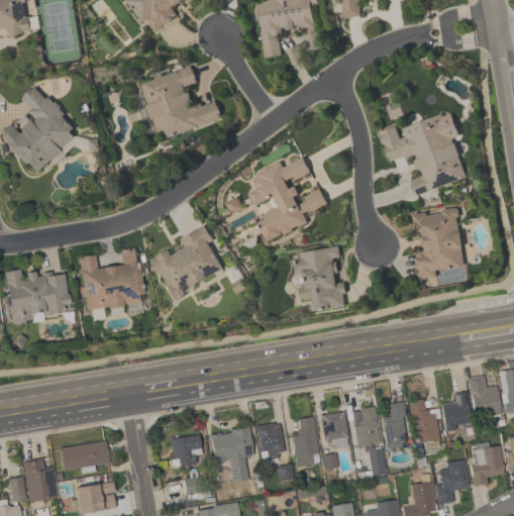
[(28,0),(33,31),(12,34),(11,27),(0,28),(0,0),(28,0)]
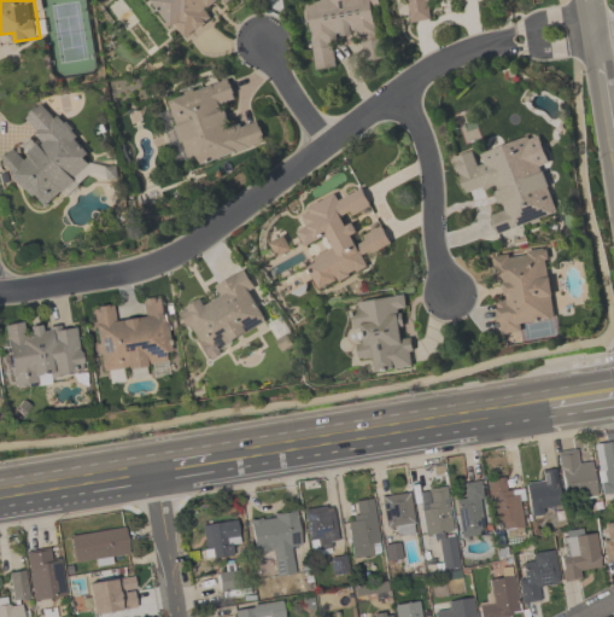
[(228,0),(212,12),(216,18),(186,41),(155,0),(228,0)]
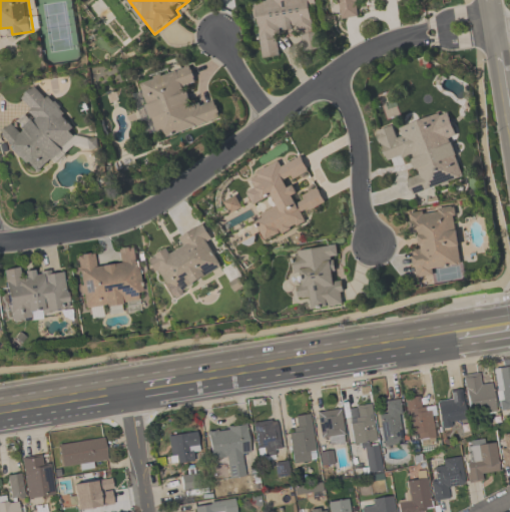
[(265,57),(258,0),(314,0),(320,46),(308,47),(306,30),(281,32),(283,55),(265,57)]
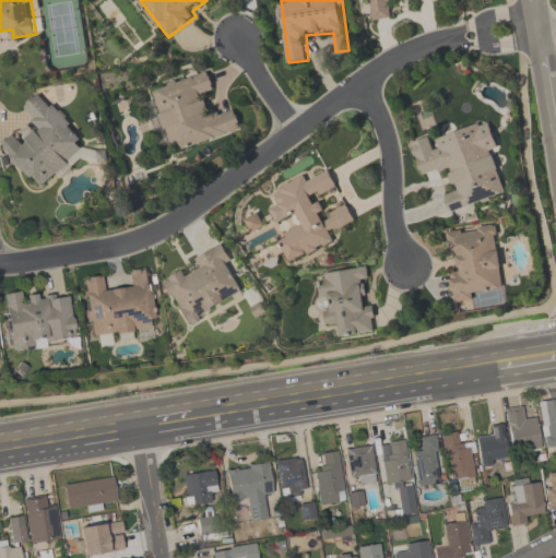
[(373,20),(370,0),(392,0),(394,19),(373,20)]
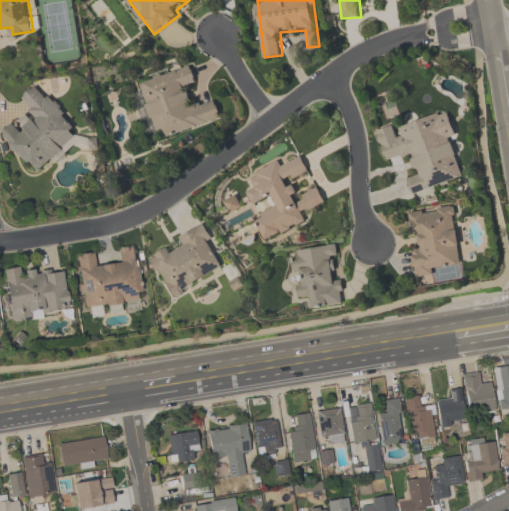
[(223,120),(159,136),(155,120),(147,122),(136,81),(194,66),(198,82),(189,84),(194,106),(218,99),(223,120)]
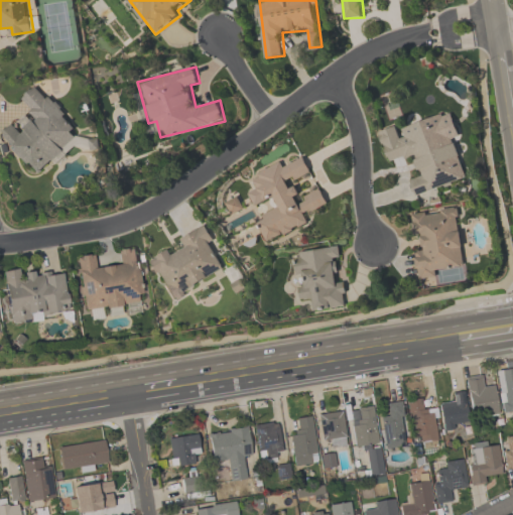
[(38,173),(17,157),(2,136),(6,130),(16,123),(22,128),(34,113),(22,97),(37,87),(58,104),(86,140),(38,173)]
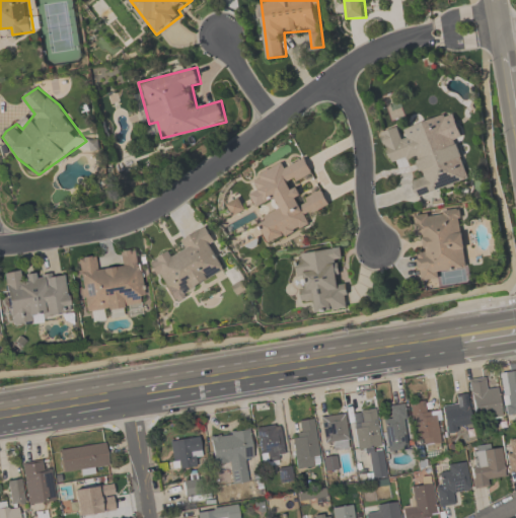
[(471,179),(420,196),(414,179),(424,176),(417,156),(393,163),(387,143),(453,122),(471,179)]
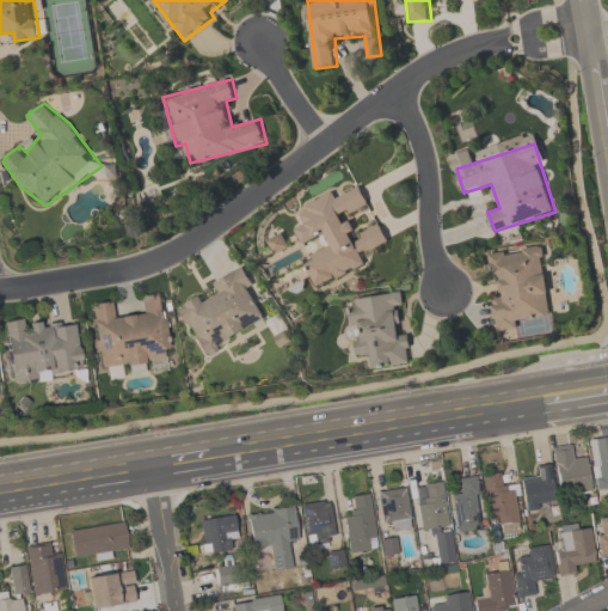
[(318,286),(306,257),(331,246),(326,234),(305,243),(296,226),(307,222),(301,208),(361,182),(370,205),(350,214),(358,233),(384,222),(391,240),(363,252),(369,264),(318,286)]
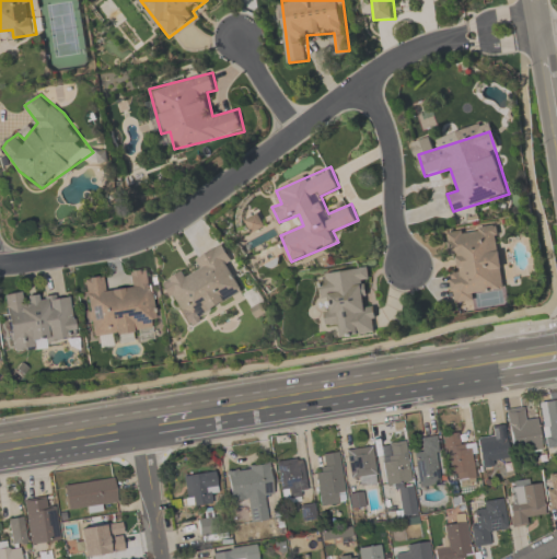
[(246,219),(260,211),(267,224),(254,232),(246,219)]
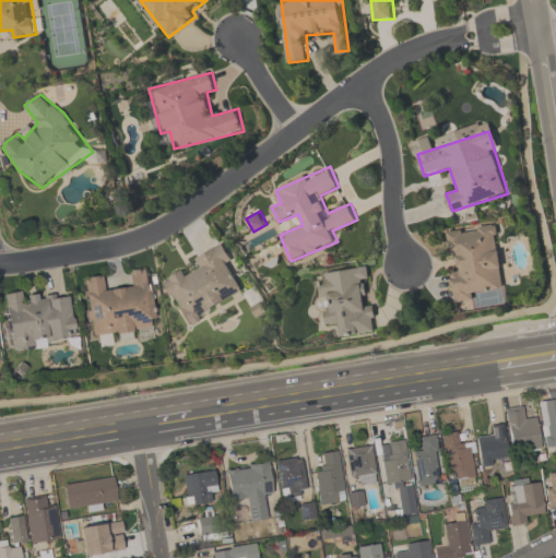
[(505,288),(474,291),(475,299),(456,301),(453,274),(460,273),(458,253),(450,254),(448,229),(499,225),(505,288)]
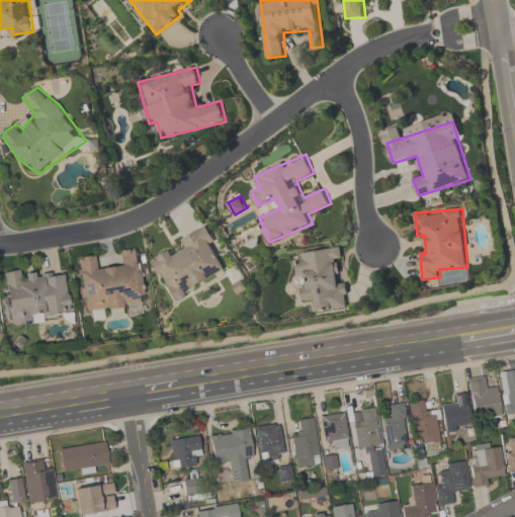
[(174,298),(153,258),(172,249),(174,254),(184,248),(180,240),(205,226),(229,270),(174,298)]
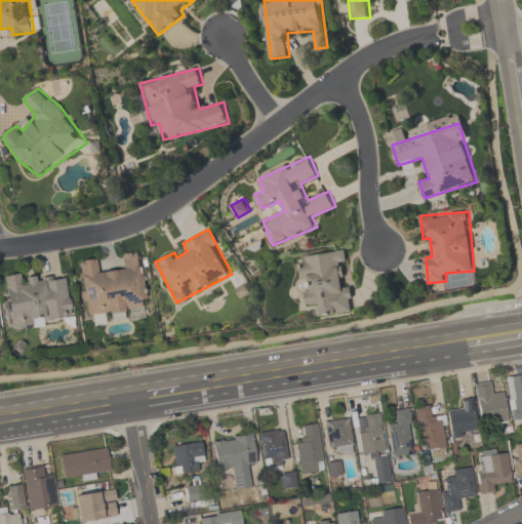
[(322,315),(321,304),(310,305),(307,279),(305,279),(302,254),(345,249),(349,285),(353,284),(356,311),(322,315)]
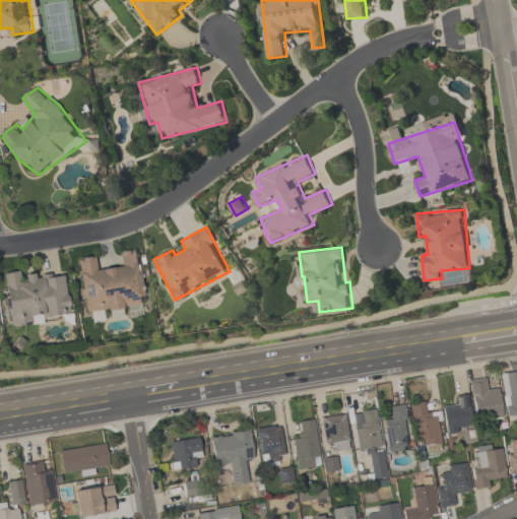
[(140,248),(147,305),(86,313),(79,259),(99,257),(100,267),(124,264),(122,250),(140,248)]
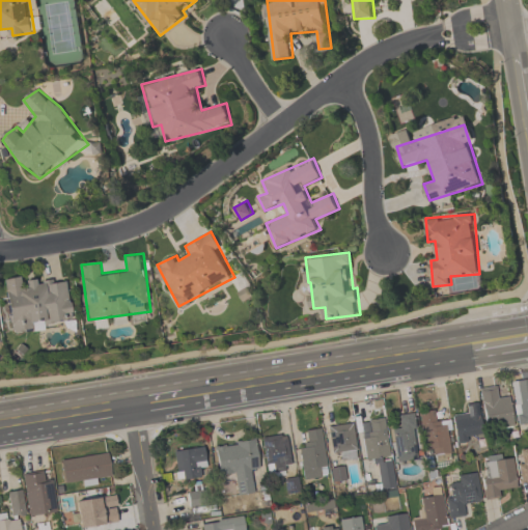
[(5,278),(23,275),(24,285),(68,278),(76,322),(15,331),(5,278)]
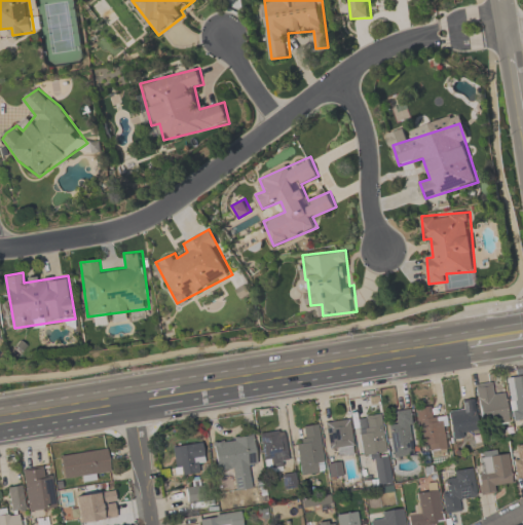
[(522,419),(513,419),(513,377),(522,377),(522,419)]
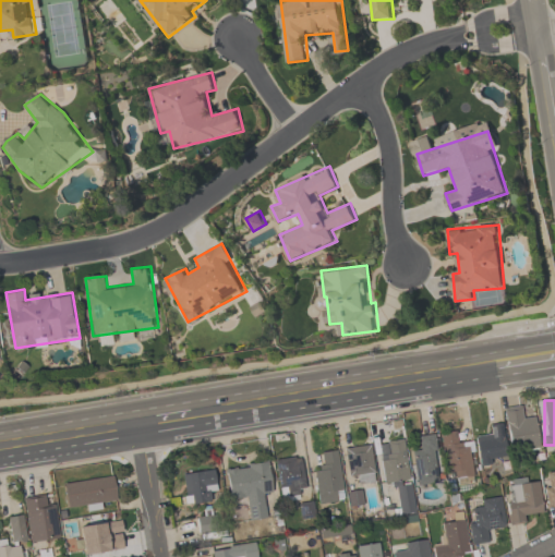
[(540,449),(511,450),(509,408),(523,408),(523,419),(539,418),(540,449)]
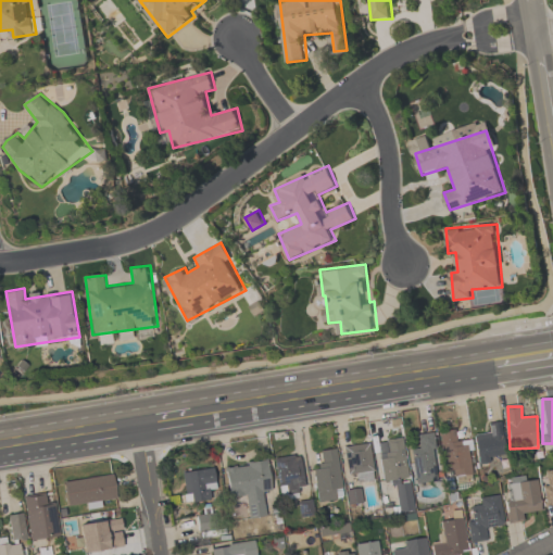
[(490,424),(503,423),(505,461),(479,462),(478,434),(491,434),(490,424)]
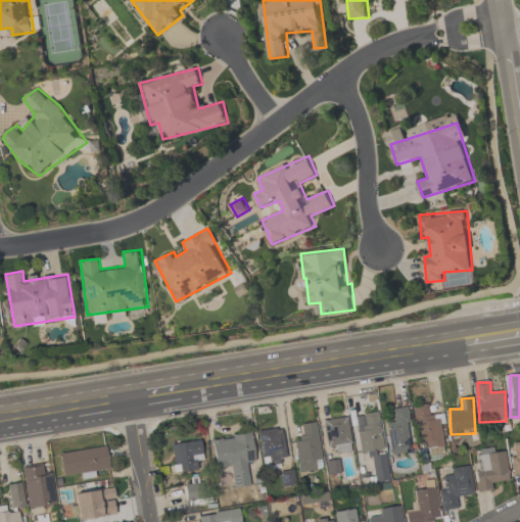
[(444,444),(423,449),(415,408),(436,404),(444,444)]
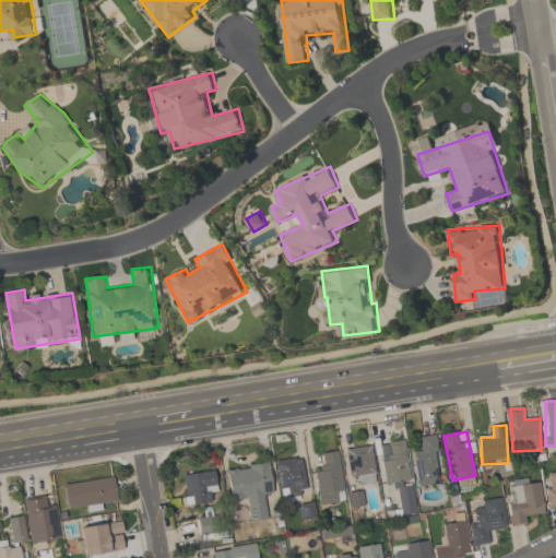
[(415,451),(423,450),(421,438),(436,436),(445,483),(421,487),(415,451)]
